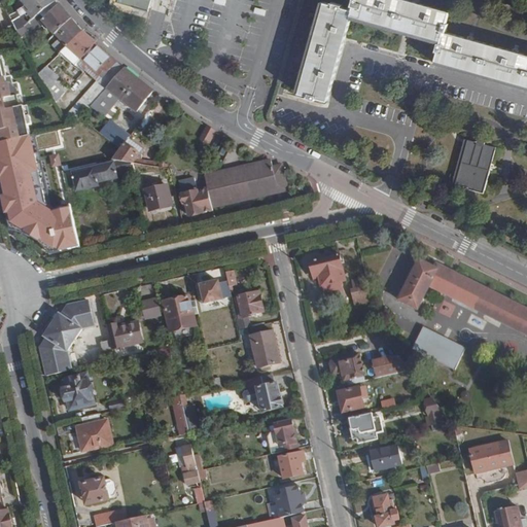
[(39,16),(58,2),(55,0),(24,0),(29,5),(23,10),(31,22),(39,16)]
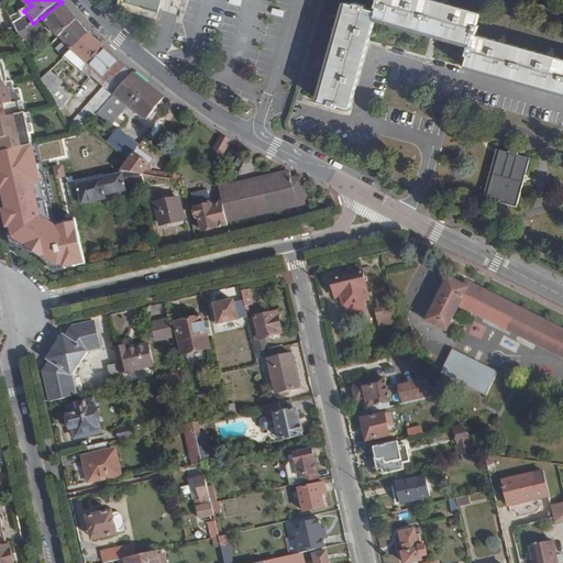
[(141,15),(143,8),(128,3),(128,0),(119,0),(118,8),(141,15)]
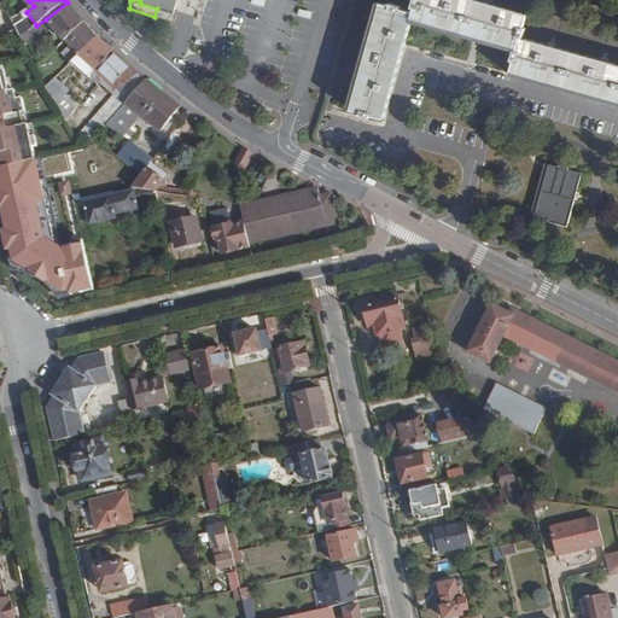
[(140,0),(140,4),(157,9),(174,13),(178,0),(140,0)]
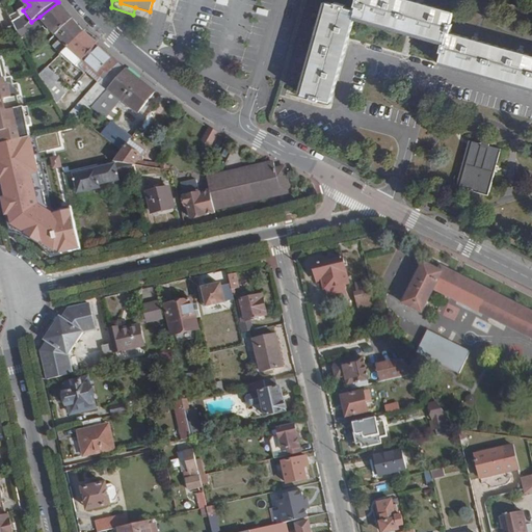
[(357,7),(356,11),(354,18),(444,43),(446,43),(449,33),(453,24),(451,24),(454,12),(410,0),(356,0),(356,6),(357,7)]
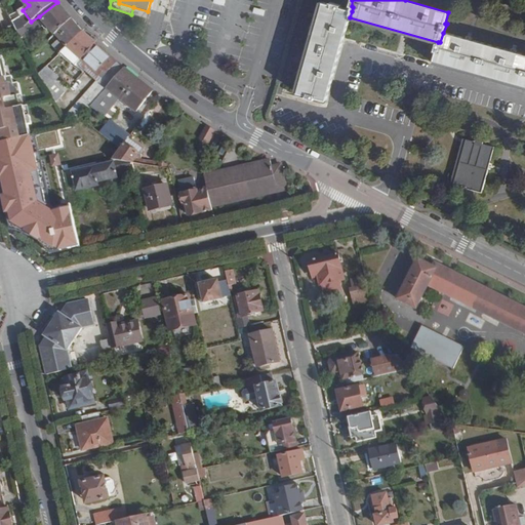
[(54,35),(72,19),(57,2),(39,16),(31,22),(24,27),(27,34),(30,36),(42,26),(45,29),(47,28),(54,35)]
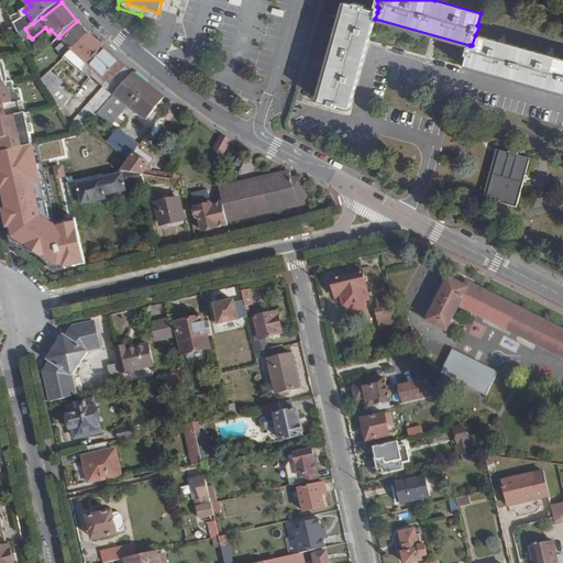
[(375,19),(377,12),(365,9),(365,7),(354,4),(354,6),(343,2),(318,98),(330,101),(329,103),(338,106),(339,103),(351,107),(375,19)]
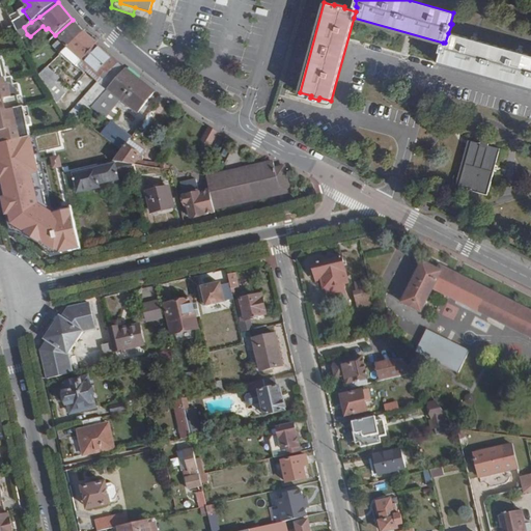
[(18,32),(24,27),(17,14),(9,17),(18,32)]
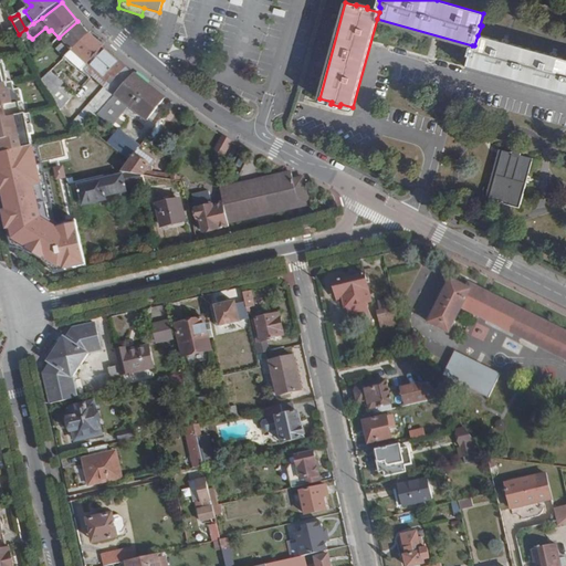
[(65,56),(88,33),(77,21),(59,38),(62,43),(55,49),(64,58),(65,56)]
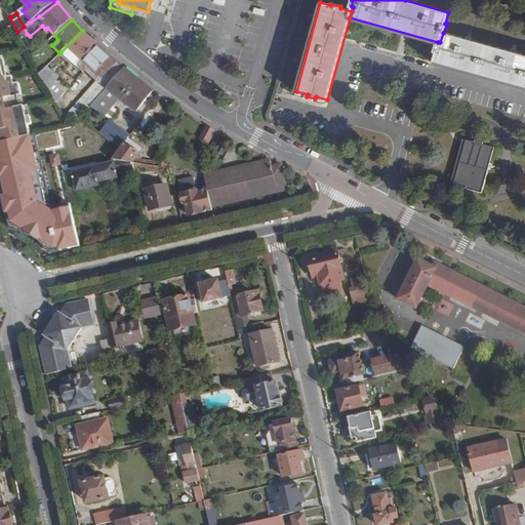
[(17,32),(21,39),(27,34),(24,27),(17,32)]
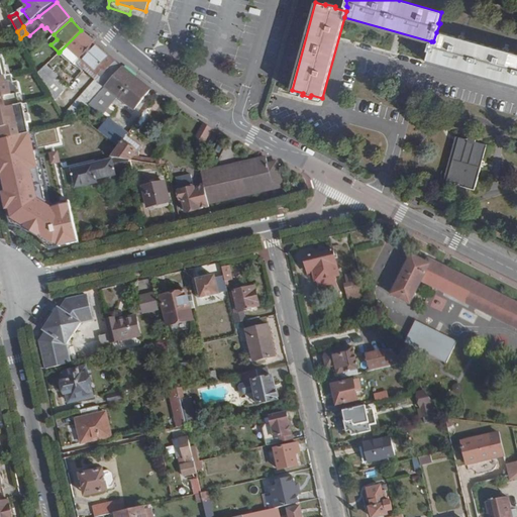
[(79,115),(89,104),(122,68),(81,30),(60,52),(82,72),(84,70),(96,81),(64,115),(70,125),(79,115)]
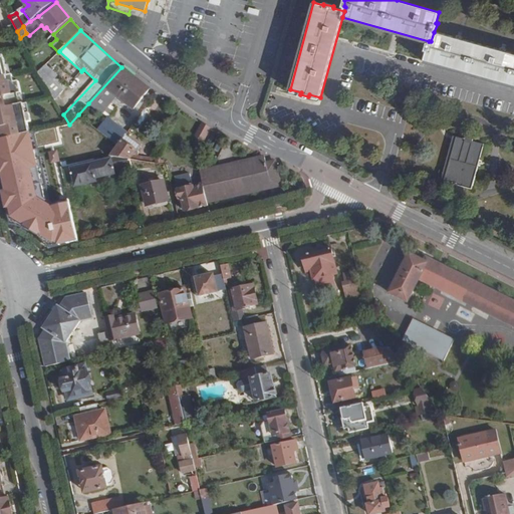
[(513,53),(434,32),(431,41),(429,41),(426,49),(428,50),(425,62),(513,86),(513,53)]
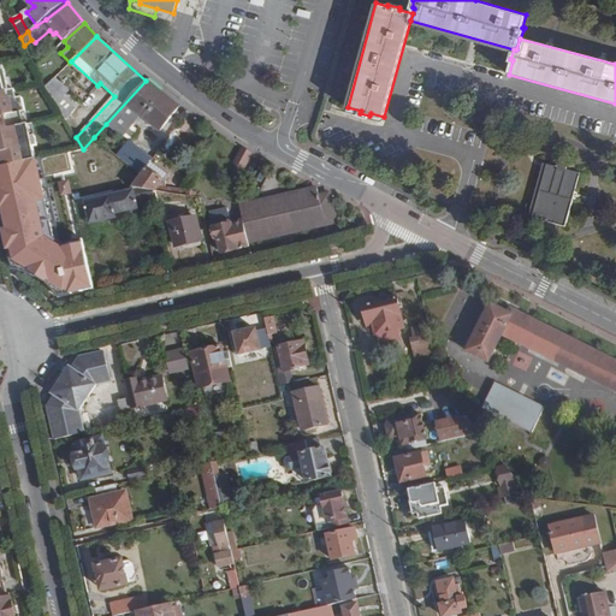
[(0,66),(0,96),(17,94),(16,90),(11,92),(4,66),(1,66),(0,66)]
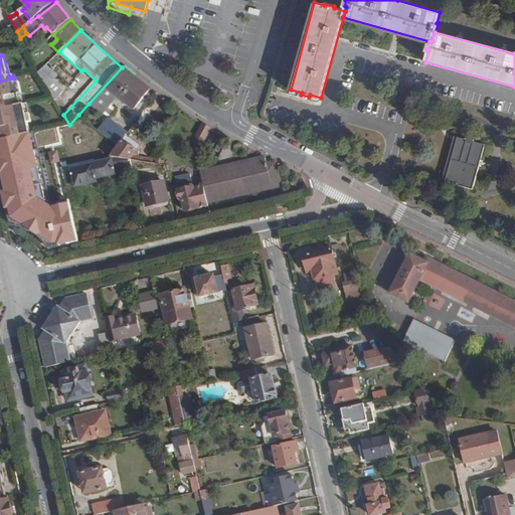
[(56,76),(45,65),(38,72),(54,100),(62,92),(52,81),(56,76)]
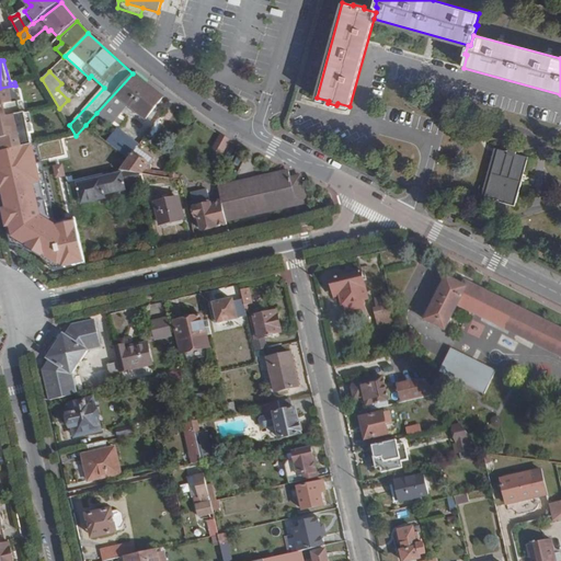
[(145,118),(162,98),(133,73),(96,113),(111,125),(128,105),(145,118)]
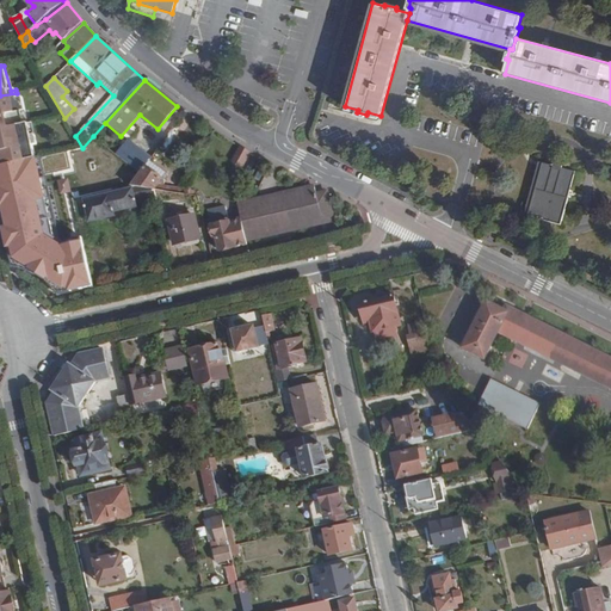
[(0,96),(0,152),(1,152),(5,166),(11,165),(37,159),(34,146),(37,144),(35,135),(31,136),(29,124),(24,125),(22,112),(26,111),(23,97),(18,98),(17,93),(0,96)]
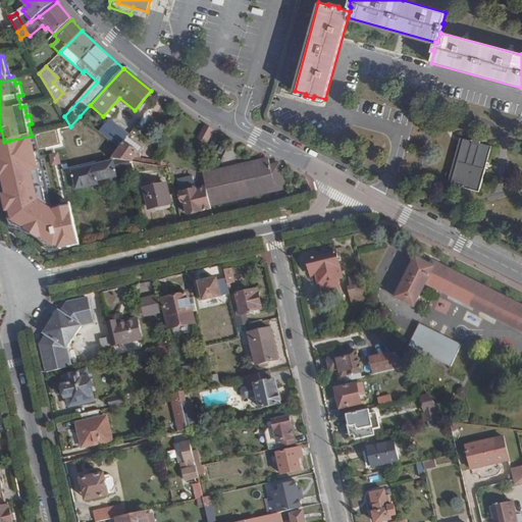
[(155,109),(150,105),(144,114),(150,117),(155,109)]
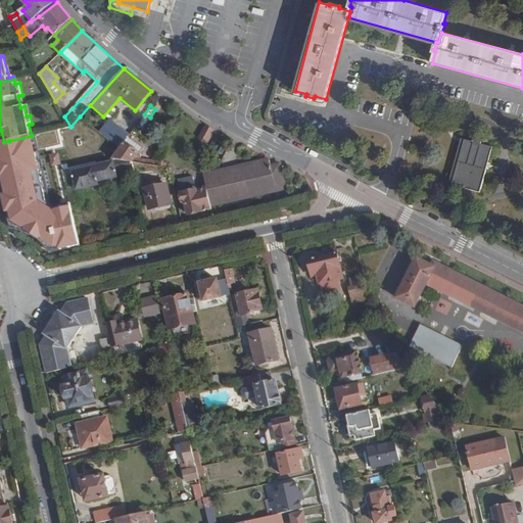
[(120,149),(128,138),(129,136),(109,120),(99,133),(120,149)]
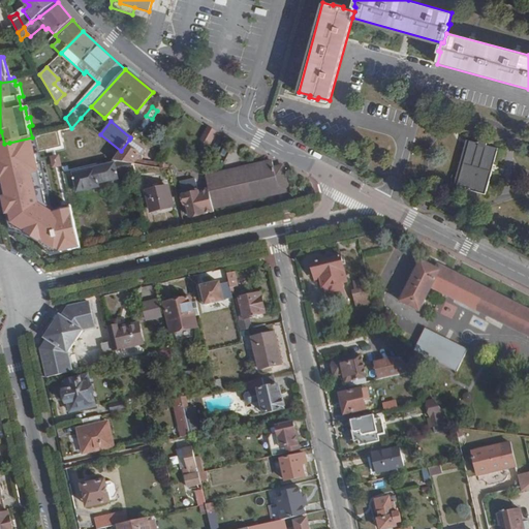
[(215,139),(219,133),(209,126),(200,139),(209,145),(213,137),(215,139)]
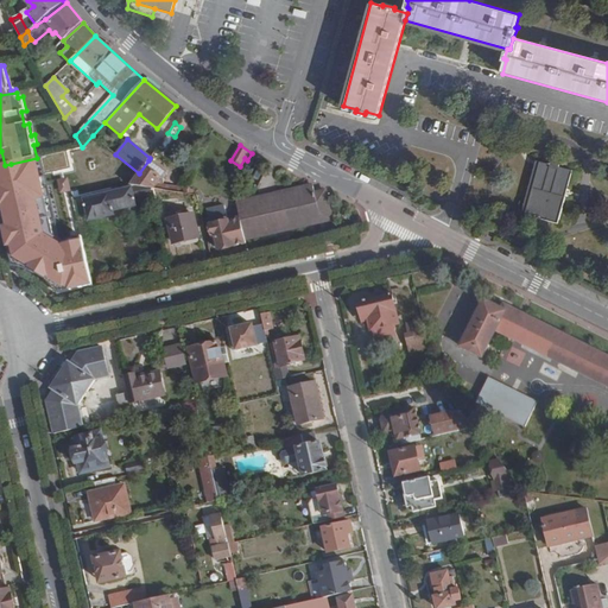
[(43,165),(42,157),(37,158),(11,164),(12,172),(10,172),(14,190),(12,192),(14,198),(19,201),(42,195),(36,166),(43,165)]
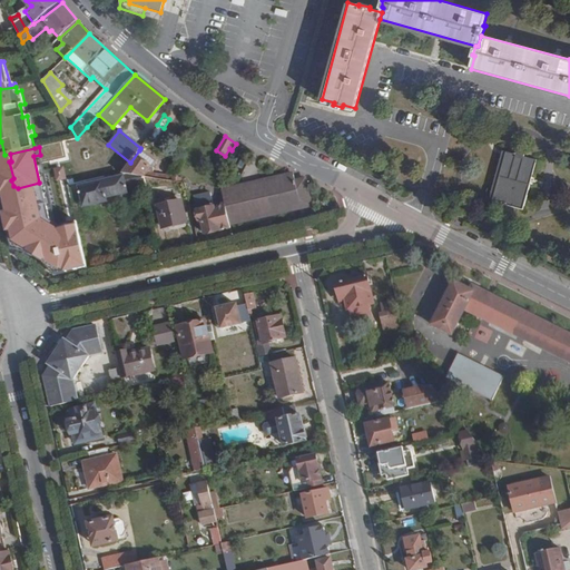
[(100,147),(97,154),(111,161),(115,155),(100,147)]
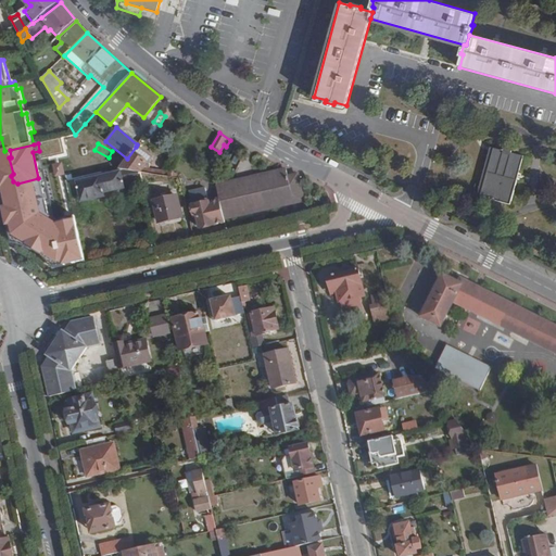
[(119,169),(140,173),(151,158),(136,147),(127,159),(119,169)]
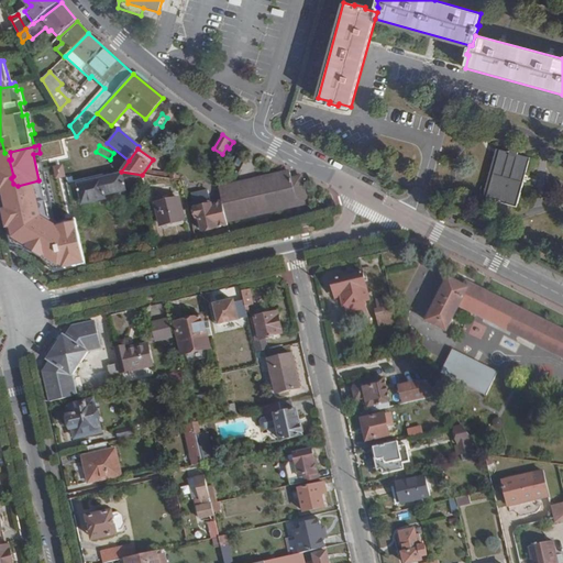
[(518,206),(530,158),(519,155),(519,153),(510,150),(509,152),(497,148),(483,197),(518,206)]
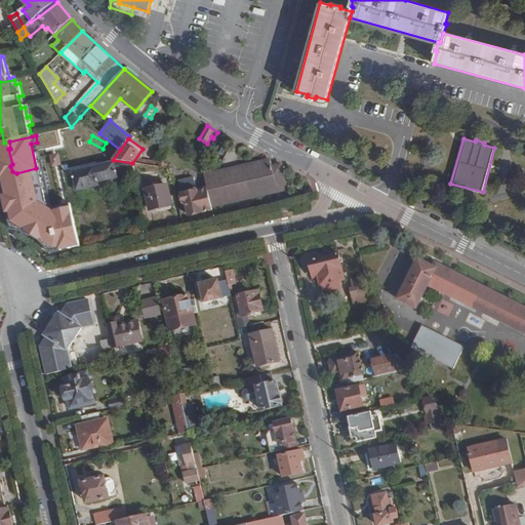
[(117,174),(134,170),(132,163),(113,160),(114,163),(91,168),(90,165),(64,170),(69,193),(70,201),(72,207),(82,205),(79,191),(98,186),(97,183),(117,178),(117,174)]
